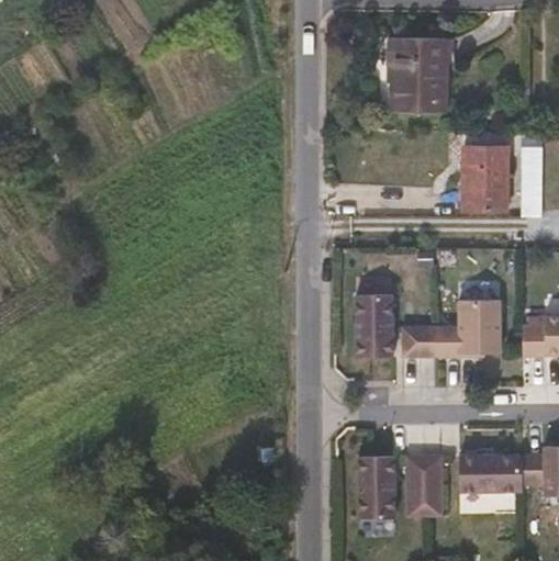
[(451,111),(453,58),(447,58),(447,37),(398,37),(395,111),(451,111)]
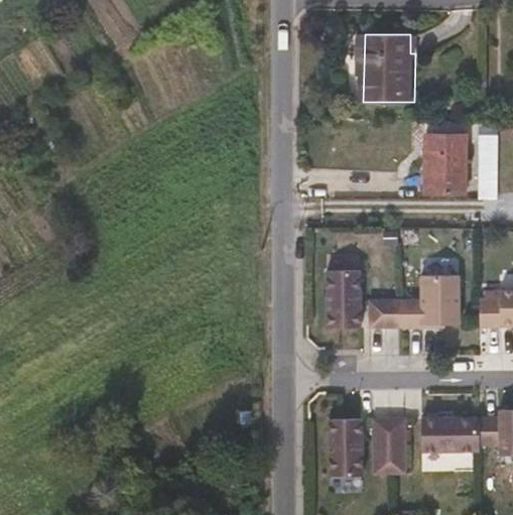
[(470,194),(471,135),(431,134),(431,194),(470,194)]
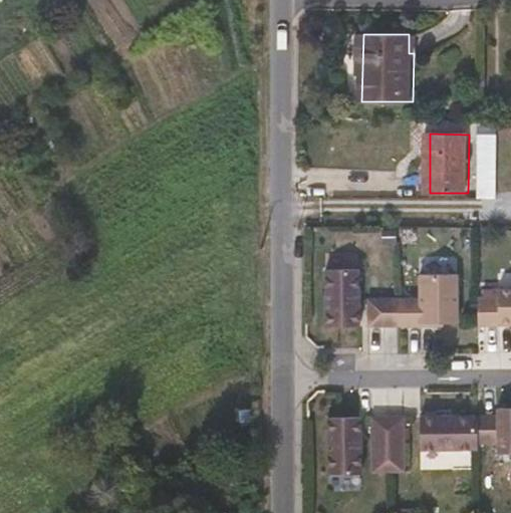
[(358,324),(358,268),(325,267),(325,325),(358,324)]
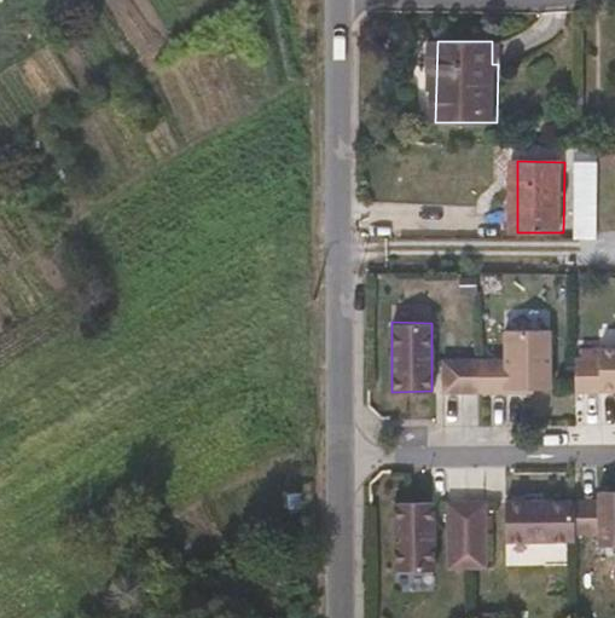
[(551,388),(550,329),(505,329),(505,358),(444,359),(444,391),(522,392),(523,388),(551,388)]
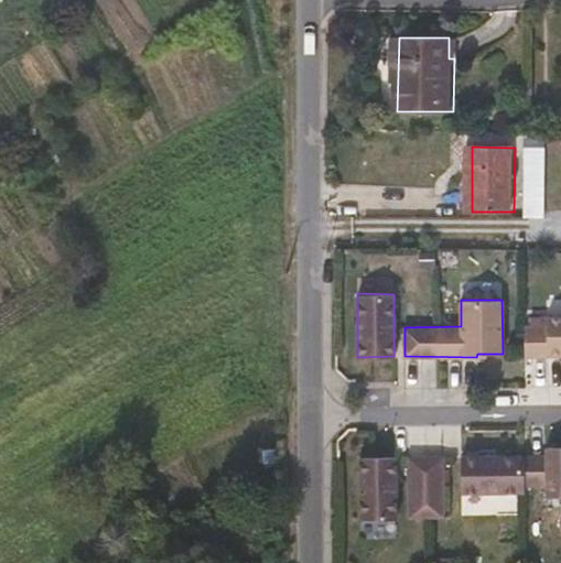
[(560,318),(548,318),(548,328),(526,328),(526,358),(560,357),(560,318)]
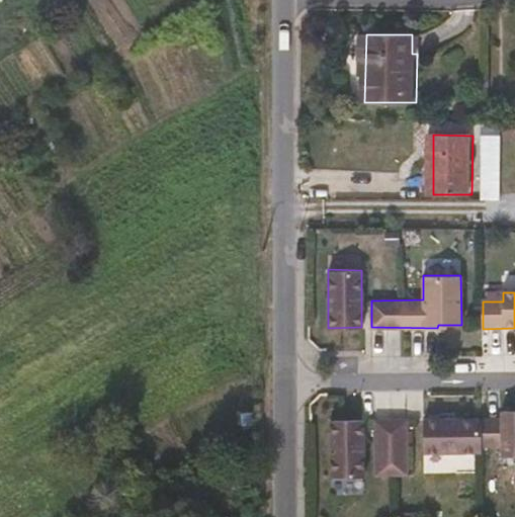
[(514,412),(502,413),(502,420),(481,421),(481,448),(502,448),(502,458),(514,457),(514,412)]
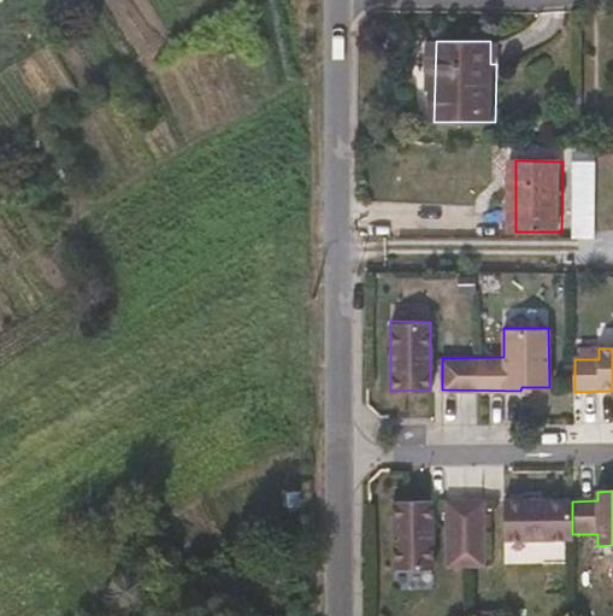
[(572,534),(572,502),(504,502),(504,541),(572,541),(572,534)]
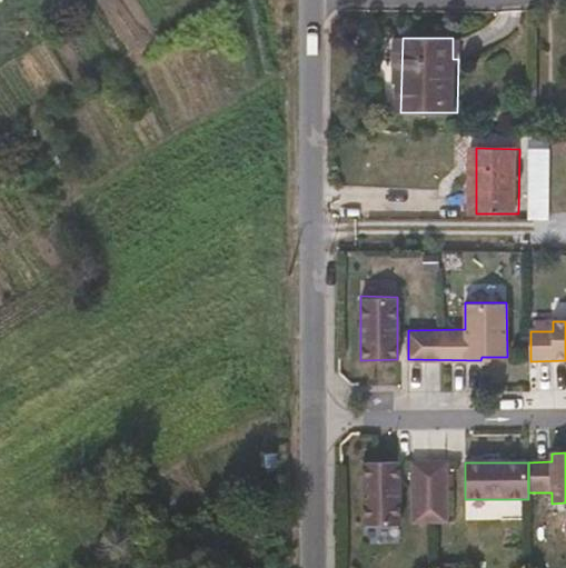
[(399,530),(399,467),(363,466),(361,530),(399,530)]
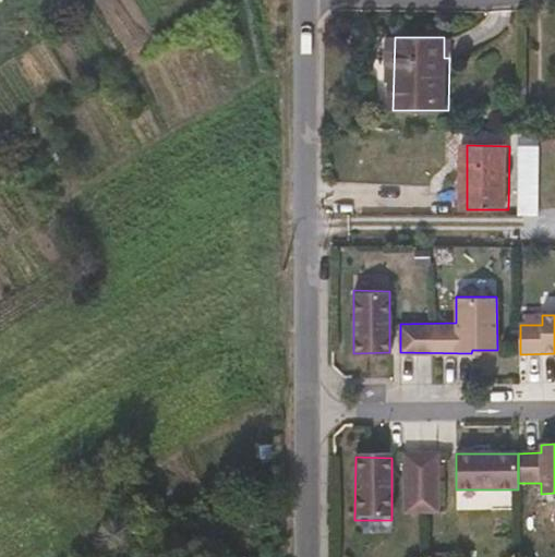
[(421,518),(421,458),(403,458),(403,517),(421,518)]
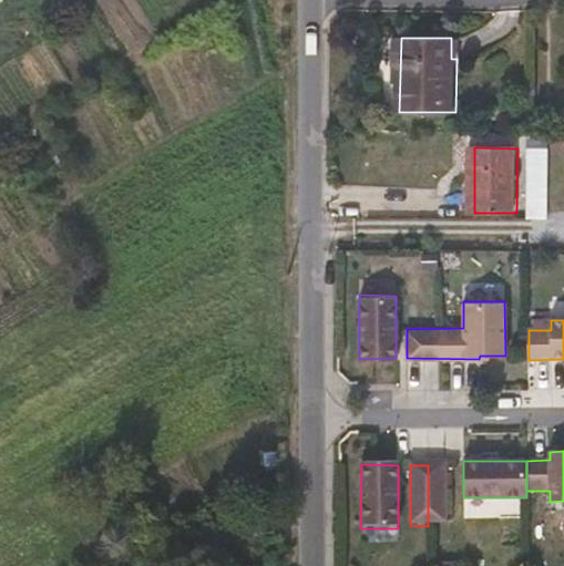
[(445,526),(445,465),(428,465),(428,526),(445,526)]
